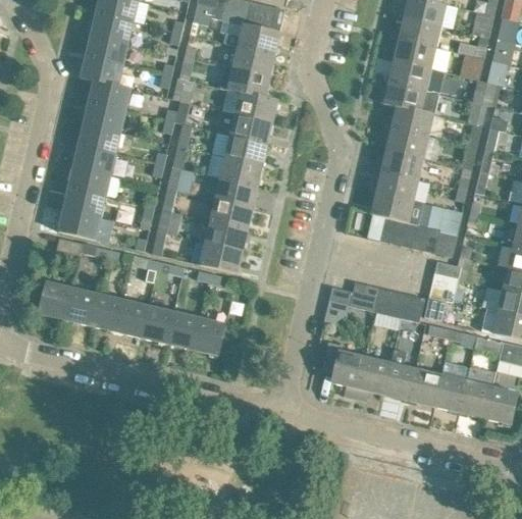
[(134,21),(139,0),(98,0),(96,12),(134,21)]
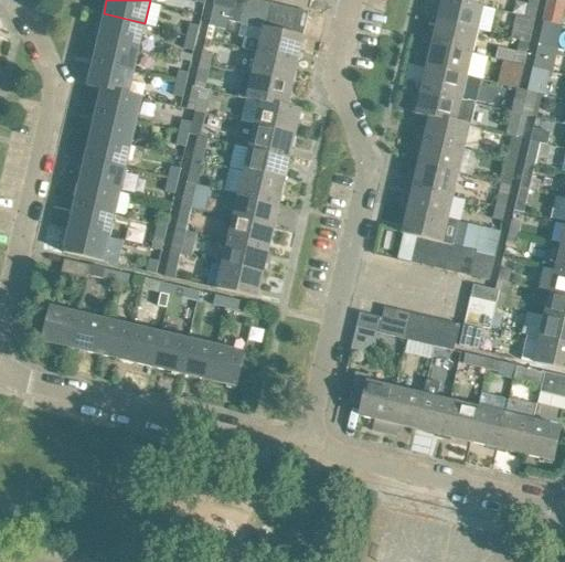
[(243,22),(247,0),(234,0),(233,8),(231,19),(243,22)]
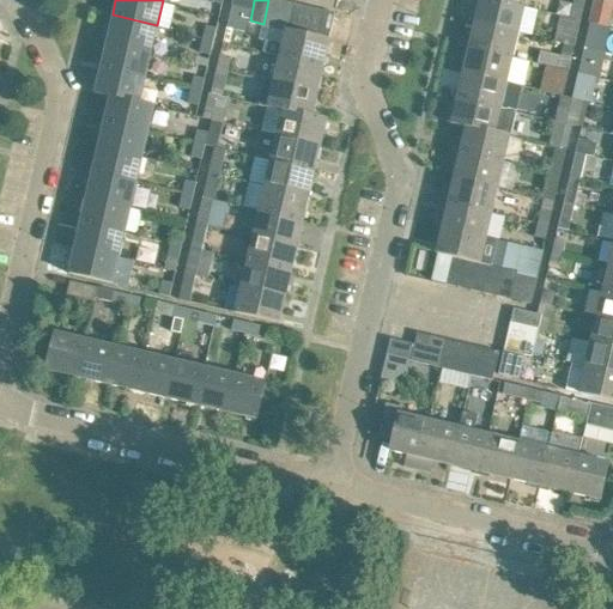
[(277,26),(283,0),(268,0),(263,24),(277,26)]
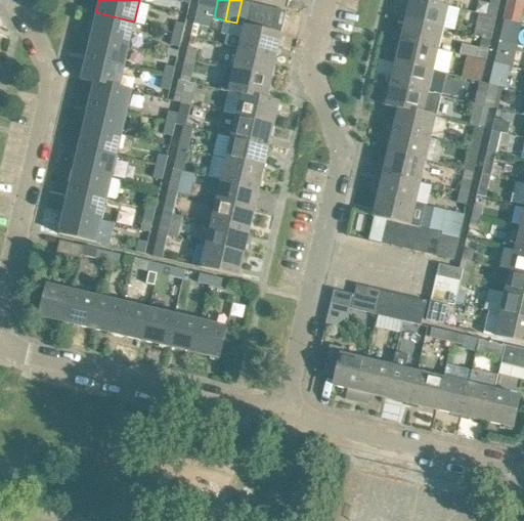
[(247,26),(253,1),(249,0),(242,0),(236,23),(245,25),(247,26)]
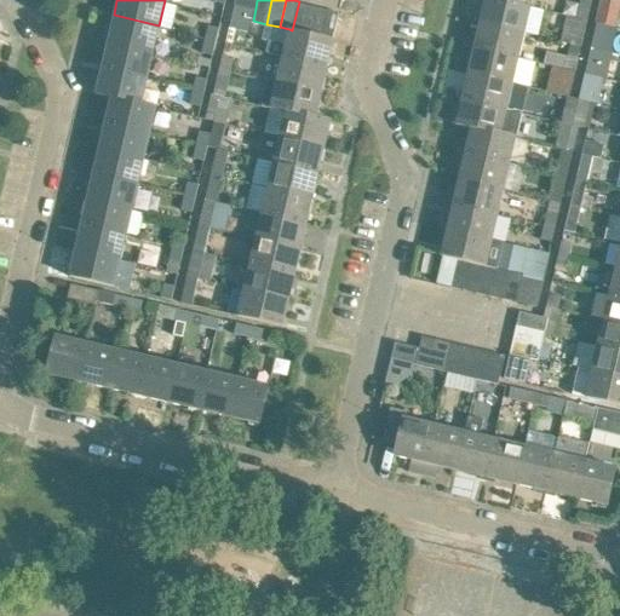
[(524,30),(530,5),(509,0),(483,0),(480,21),(524,30)]
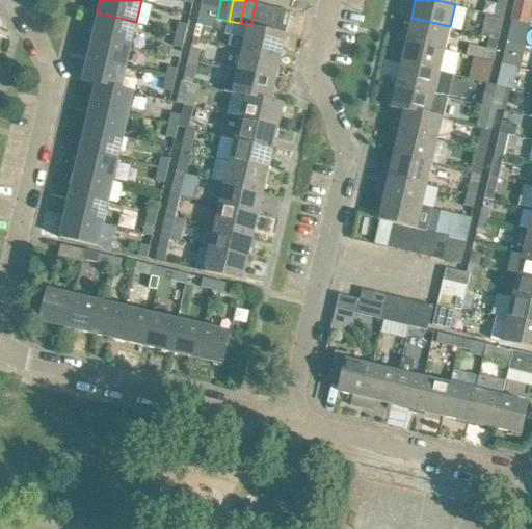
[(498,0),(498,3),(495,14),(503,16),(506,0),(498,0)]
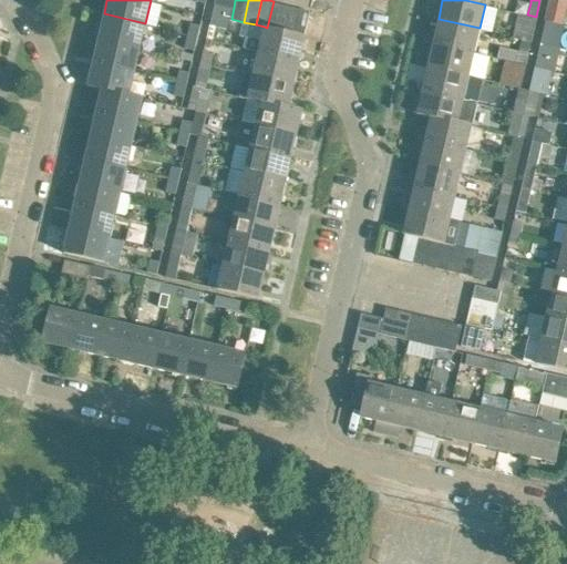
[(557,11),(560,0),(550,0),(549,9),(557,11)]
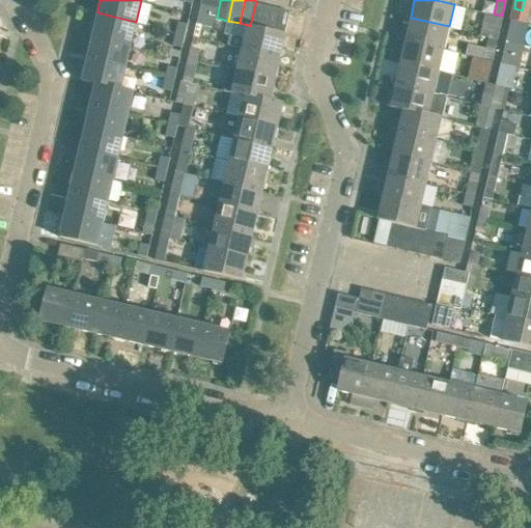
[(261,28),(268,4),(256,1),(250,26),(261,28)]
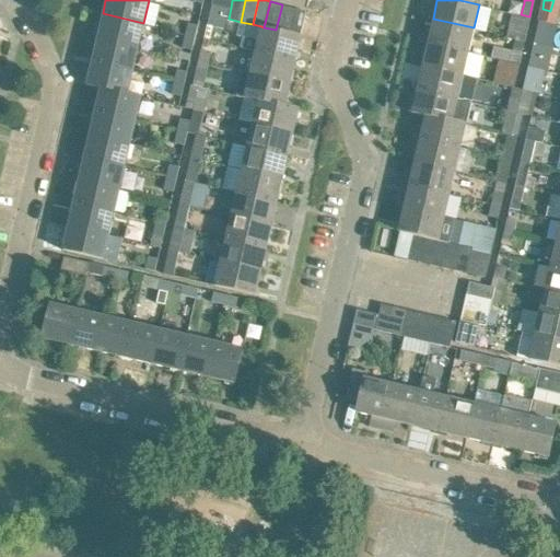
[(288,32),(293,7),(282,4),(276,30),(288,32)]
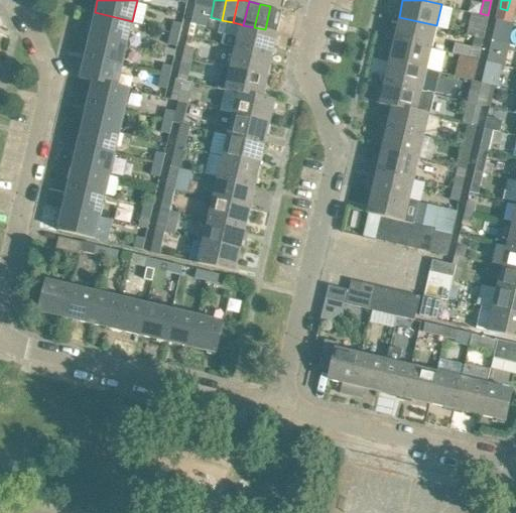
[(276,32),(282,9),(270,6),(265,29),(276,32)]
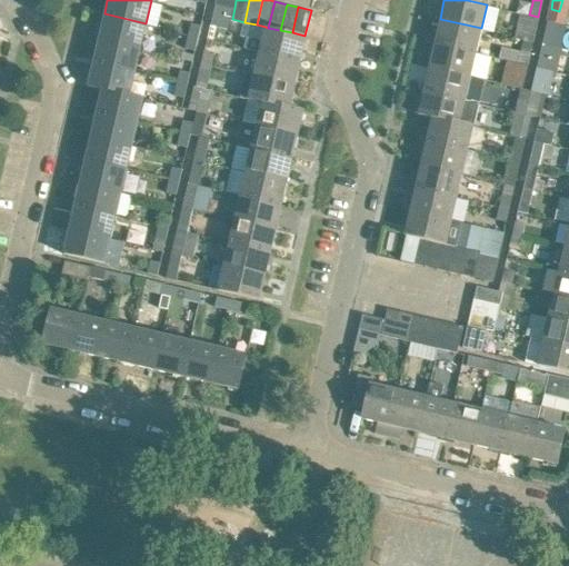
[(140,47),(146,23),(105,13),(100,37),(140,47)]
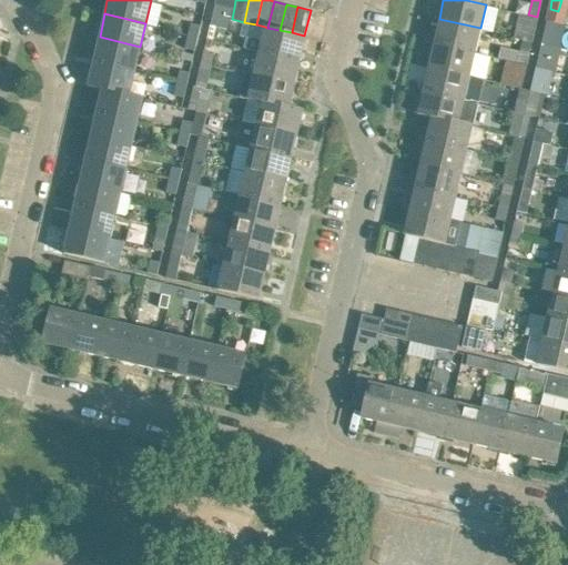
[(535,30),(537,17),(528,14),(525,28),(535,30)]
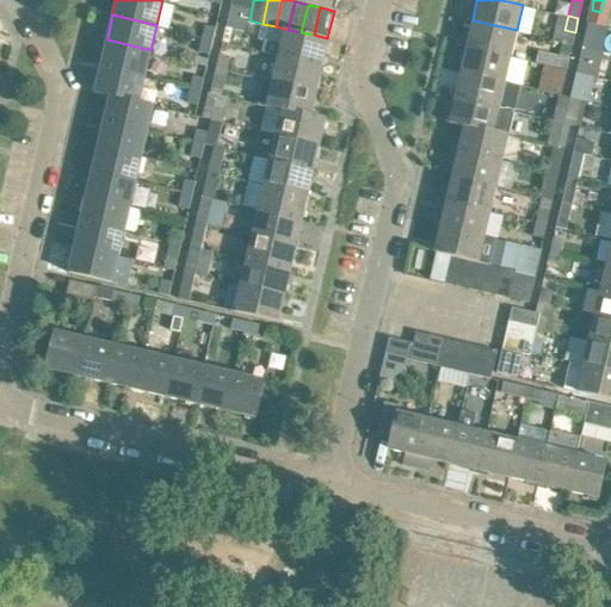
[(511,56),(517,30),(473,20),(467,45),(511,56)]
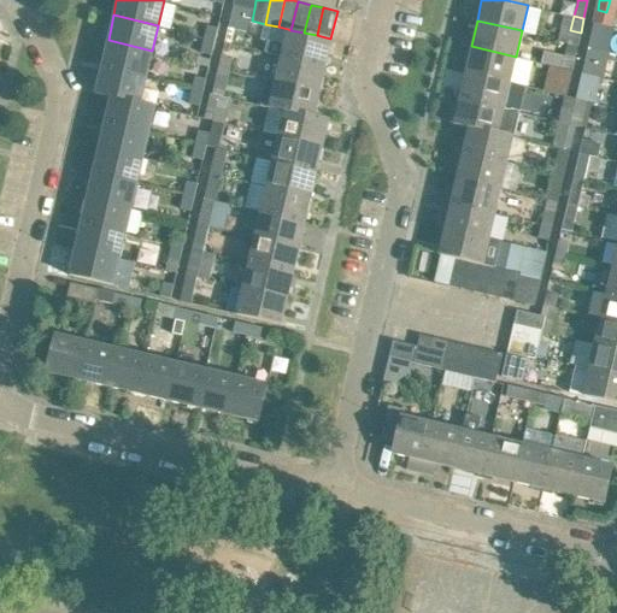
[(218,25),(206,23),(204,36),(216,39),(218,25)]
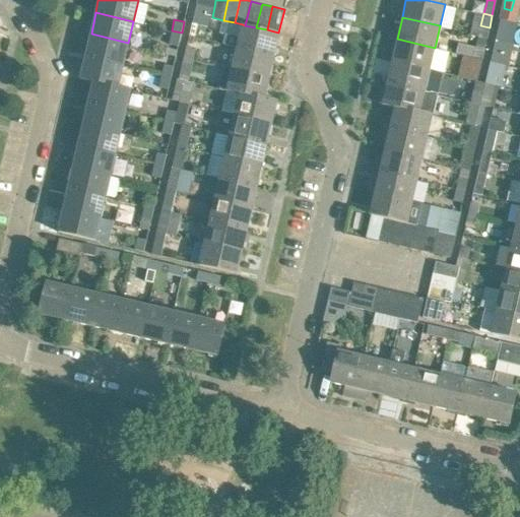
[(274,55),(279,33),(278,33),(267,29),(256,27),(245,25),(243,24),(240,36),(225,33),(223,43),(238,46),(274,55)]
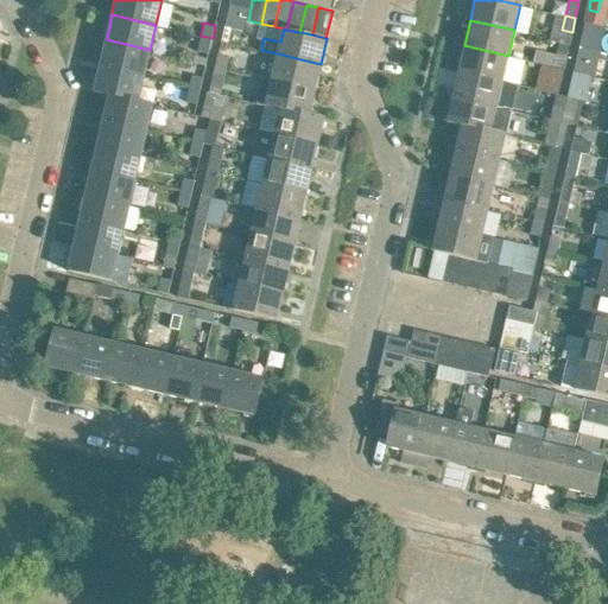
[(589,48),(593,36),(583,33),(580,45),(589,48)]
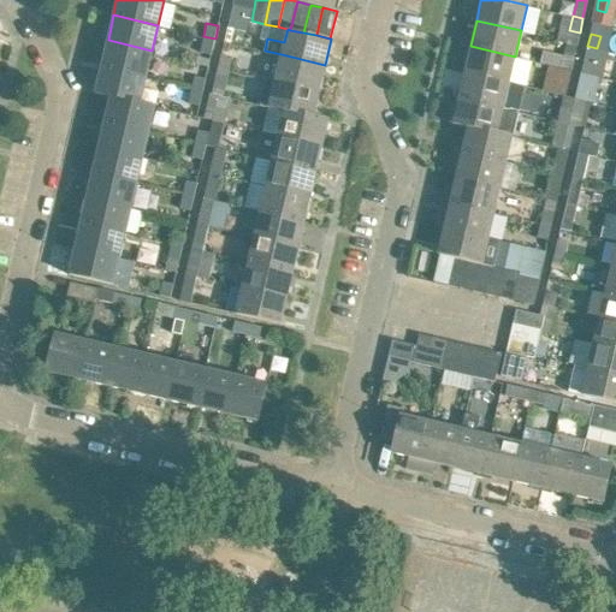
[(212,54),(215,39),(203,36),(200,51),(212,54)]
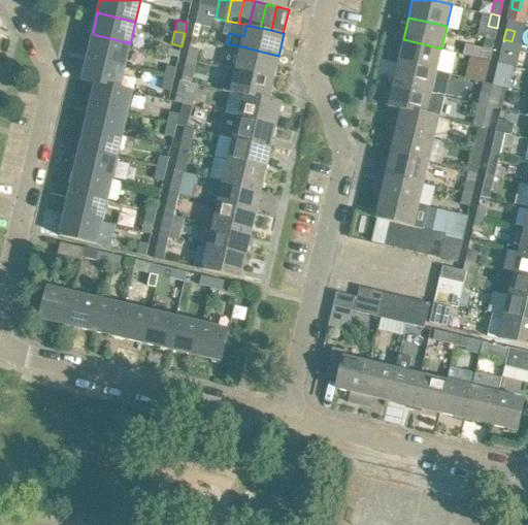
[(125,65),(130,43),(93,34),(88,56),(125,65)]
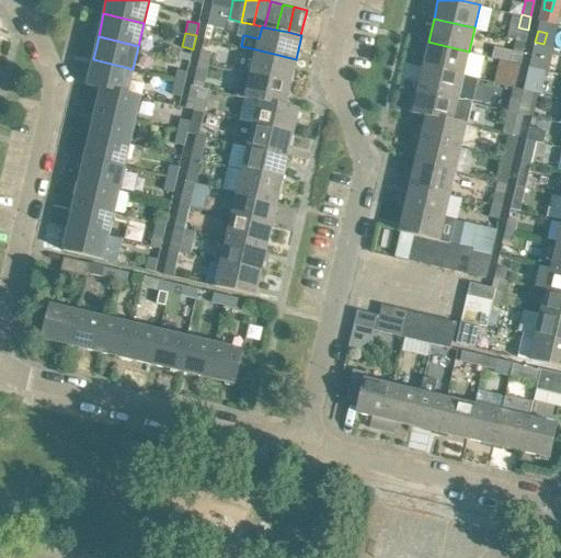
[(482,55),(469,52),(428,42),(423,65),(478,77),(482,55)]
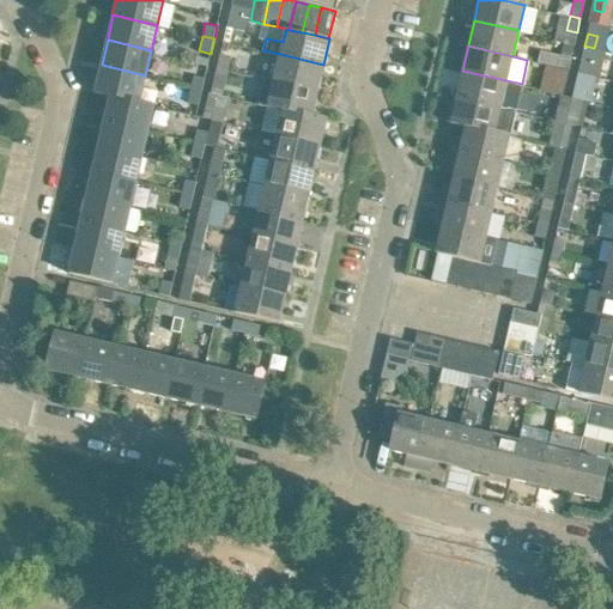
[(592,62),(594,48),(584,46),(582,60),(592,62)]
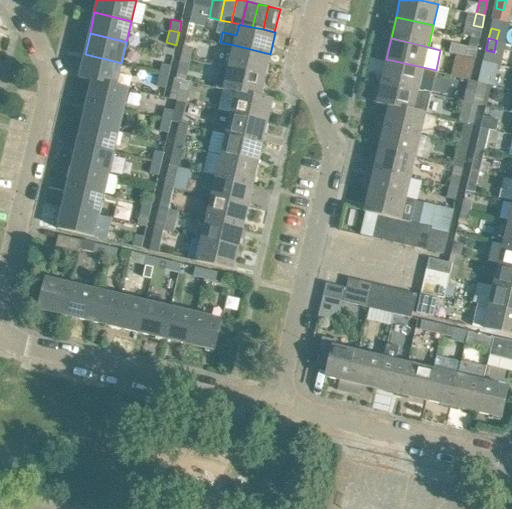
[(191,57),(193,47),(184,45),(182,55),(191,57)]
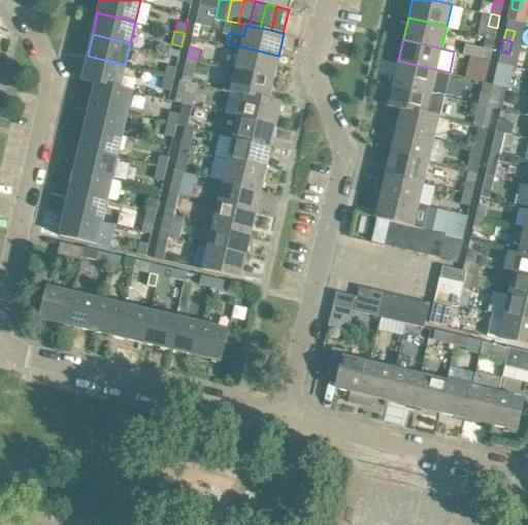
[(273,76),(278,56),(241,46),(236,67),(273,76)]
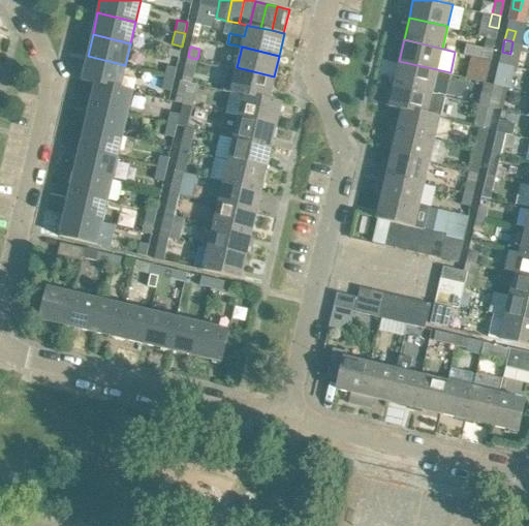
[(491,60),(493,49),(484,47),(481,58),(491,60)]
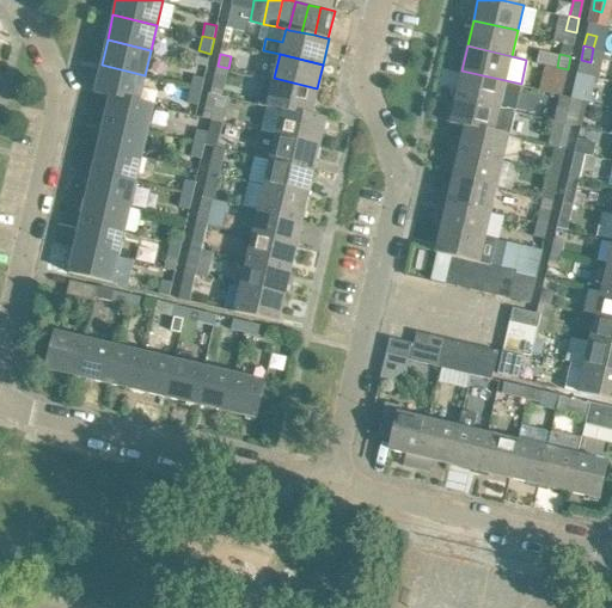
[(140,99),(145,75),(102,65),(95,91),(110,94),(110,93),(139,100),(140,99)]
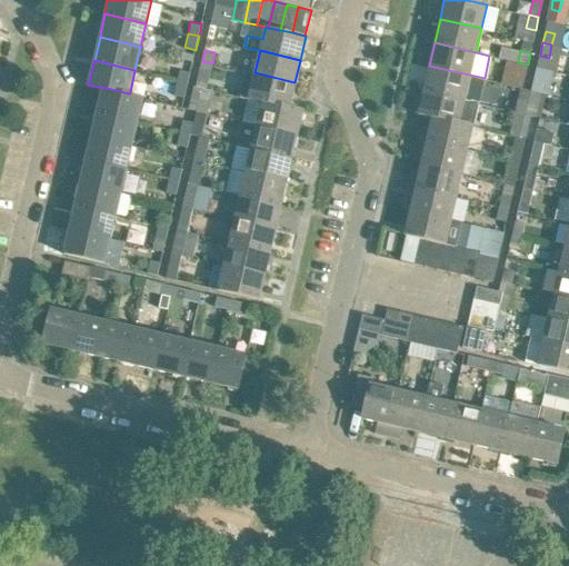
[(209,76),(212,63),(202,61),(199,73),(209,76)]
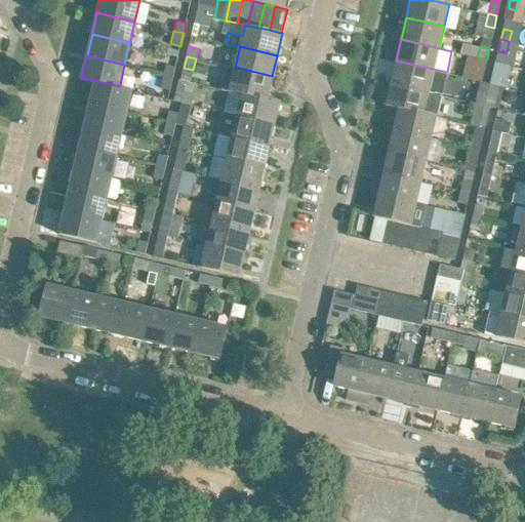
[(484,71),(487,59),(478,57),(475,69),(484,71)]
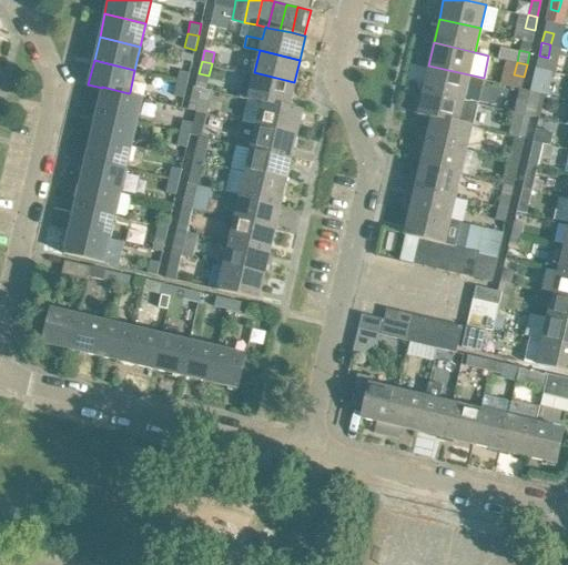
[(478,101),(484,78),(428,66),(423,89),(478,101)]
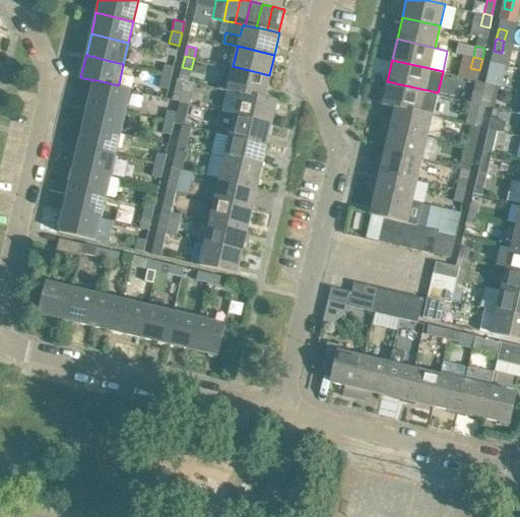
[(165,63),(163,73),(172,75),(174,65),(165,63)]
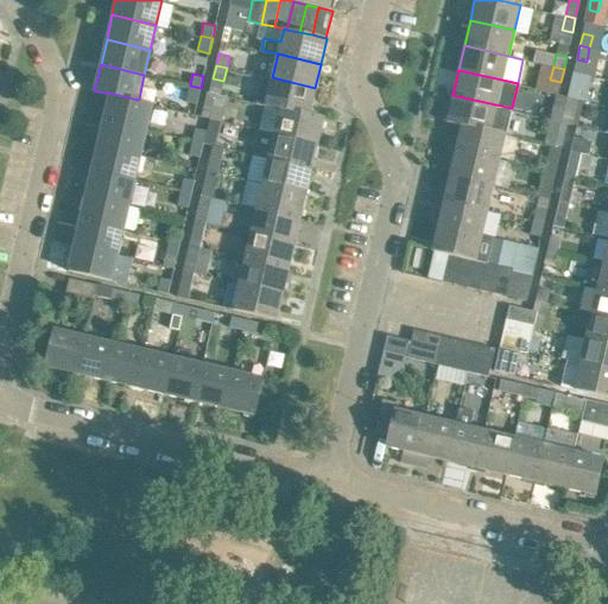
[(309,113),(315,88),(272,77),(261,75),(255,101),(280,107),(282,106),(309,113)]
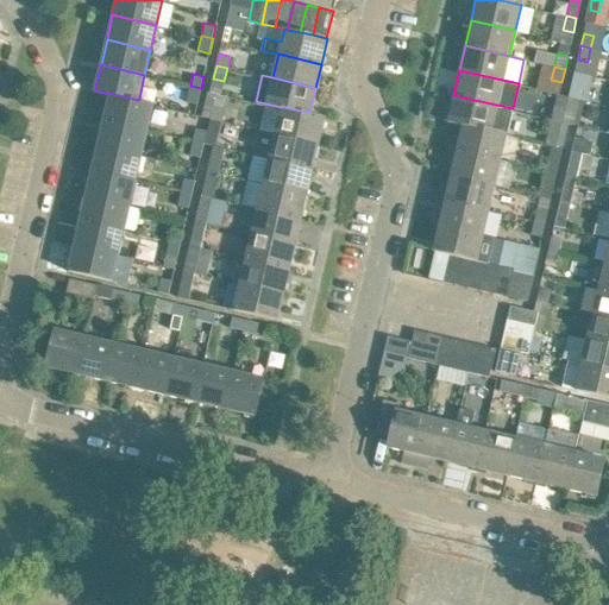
[(579,98),(582,86),(572,83),(569,95),(579,98)]
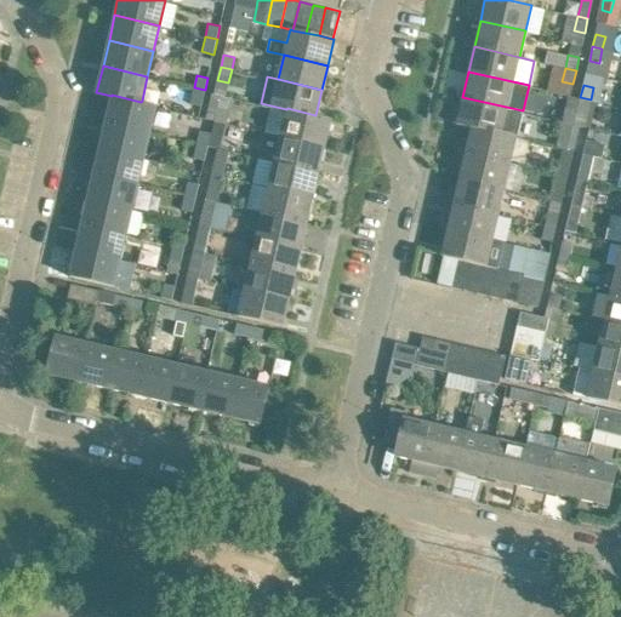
[(201,106),(205,90),(194,87),(191,103),(201,106)]
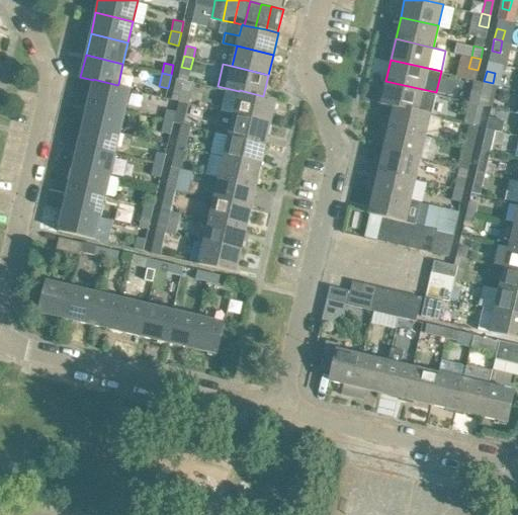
[(173,97),(180,99),(188,101),(193,80),(178,77),(173,97)]
